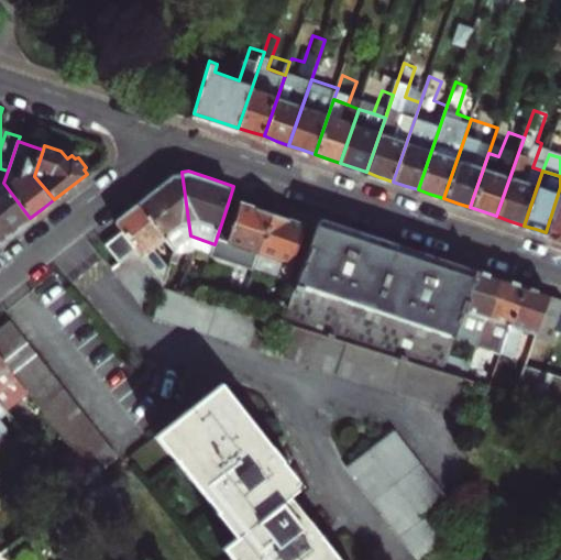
[(190,235),(182,172),(174,174),(136,202),(164,237),(173,249),(182,240),(187,244),(191,240),(190,235)]
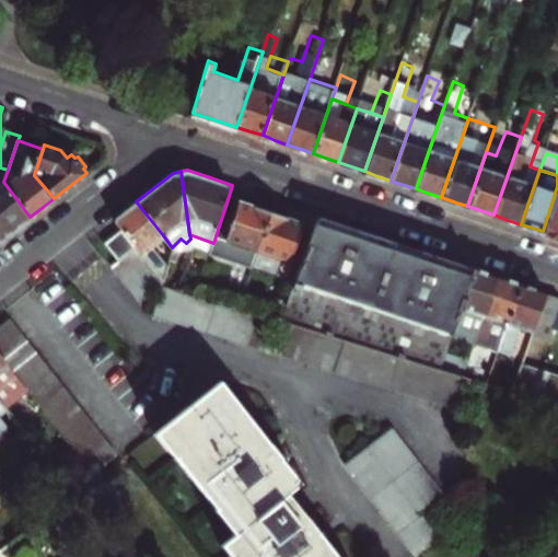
[(30,217),(3,182),(0,183),(0,239),(13,230),(30,217)]
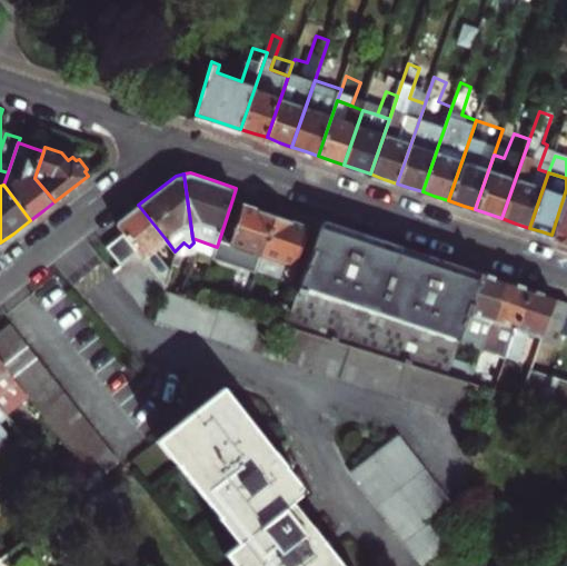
[(564,239),(566,240),(566,189),(551,235),(564,239)]
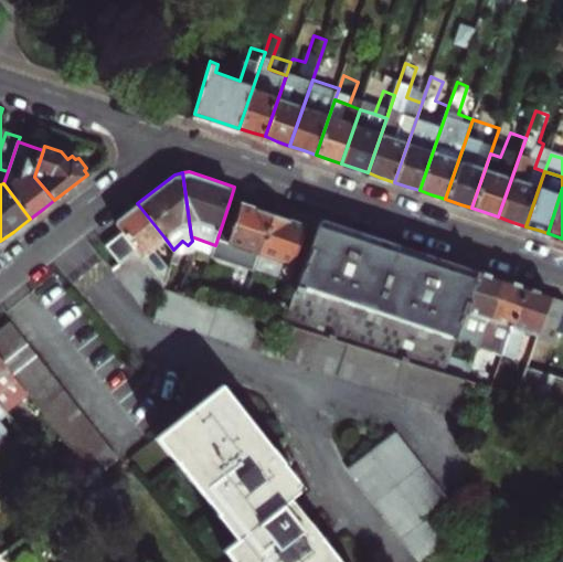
[(253,207),(231,198),(215,245),(212,257),(254,269),(273,213),(253,207)]
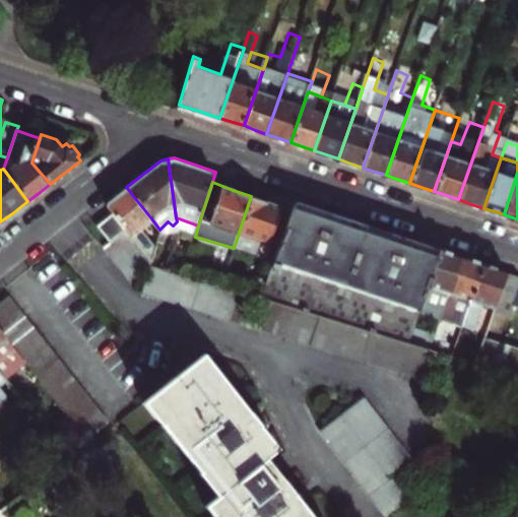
[(151,218),(126,187),(107,202),(114,210),(127,228),(152,260),(156,266),(158,250),(140,228),(151,218)]
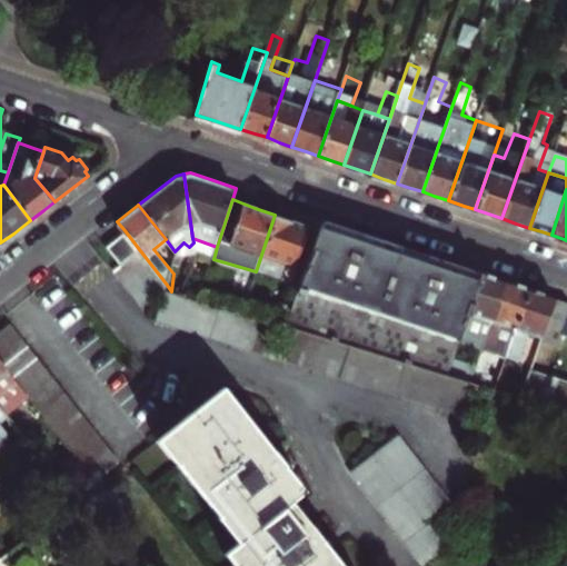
[(299,224),(275,215),(256,271),(280,280),(284,269),(304,276),(318,230),(299,224)]
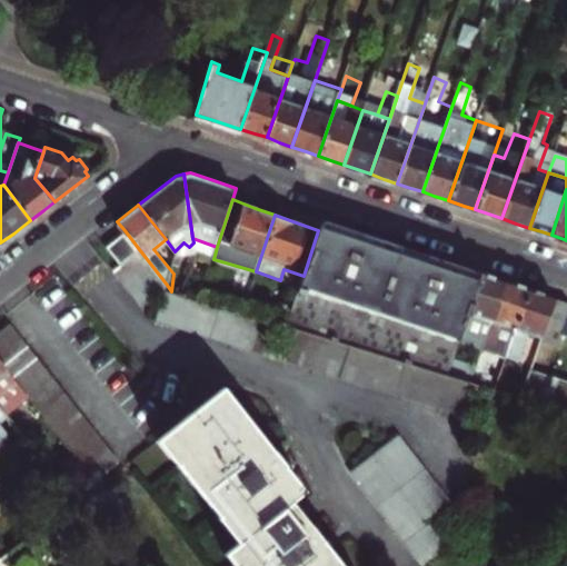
[(291,326),(294,326),(445,374),(449,361),(457,340),(457,339),(466,310),(479,271),(444,259),(361,231),(322,218),(318,230),(304,276),(287,325),(285,330),(291,326)]
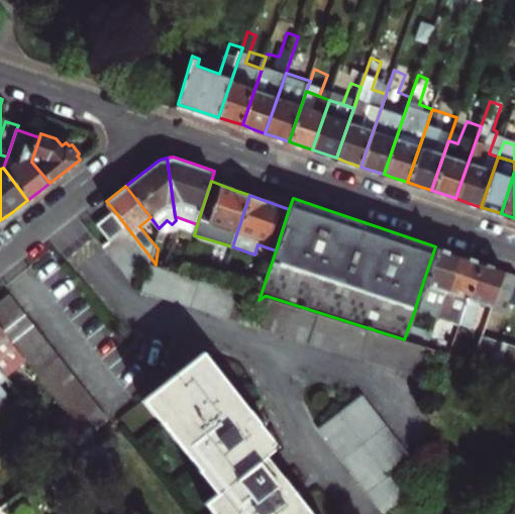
[(126,226),(113,209),(97,222),(109,238),(104,242),(129,275),(150,260),(151,259),(126,226)]
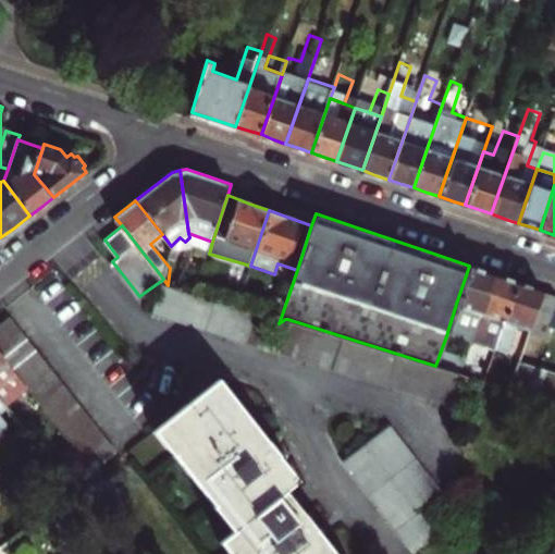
[(447,332),(447,333),(471,341),(480,314),(488,293),(494,273),(484,270),(482,270),(469,266),(456,304),(447,332)]
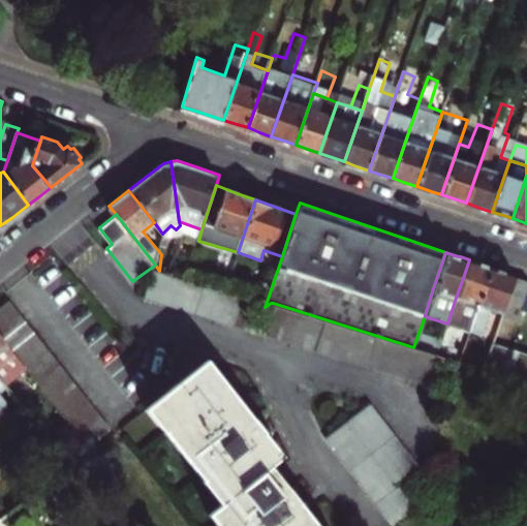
[(456,298),(447,323),(470,331),(492,268),(481,264),(469,259),(463,278),(456,298)]
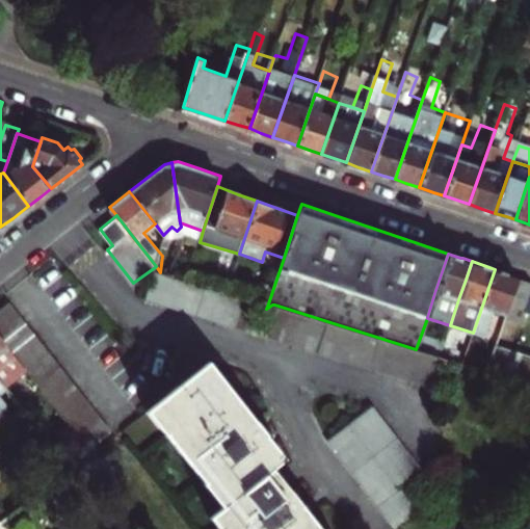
[(249,328),(259,300),(226,291),(187,281),(177,278),(177,280),(160,280),(160,272),(156,266),(155,267),(143,296),(249,328)]
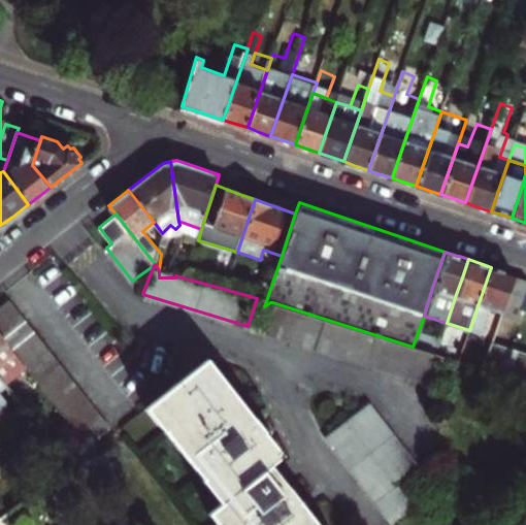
[(491,267),(469,330),(492,338),(501,313),(513,274),(502,270),(491,267)]
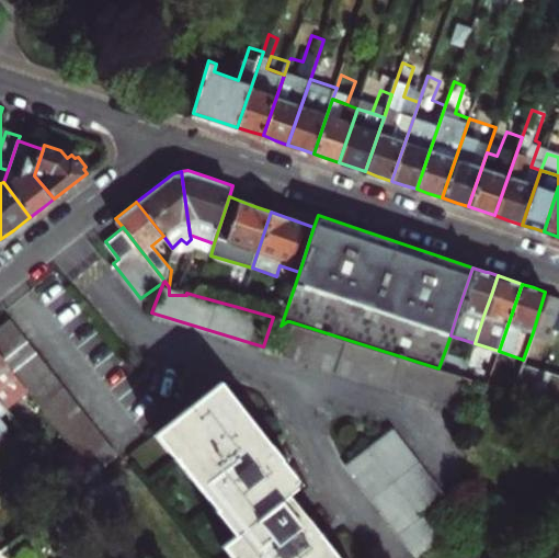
[(558,295),(545,292),(533,332),(548,337),(551,327),(558,329),(558,295)]
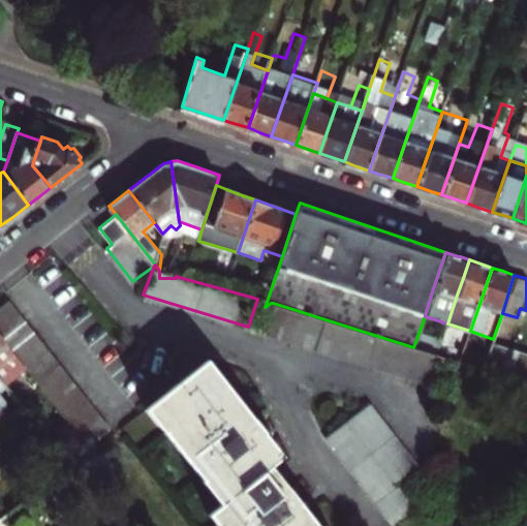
[(0,304),(0,332),(21,359),(86,441),(109,424),(8,298),(0,304)]
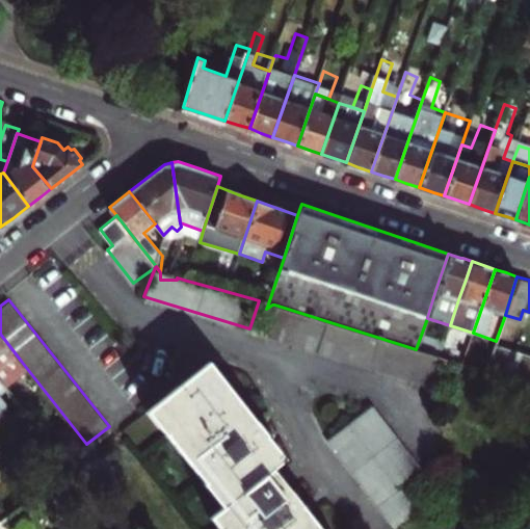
[(416,349),(274,305),(264,333),(434,386),(444,359),(440,356),(416,349)]
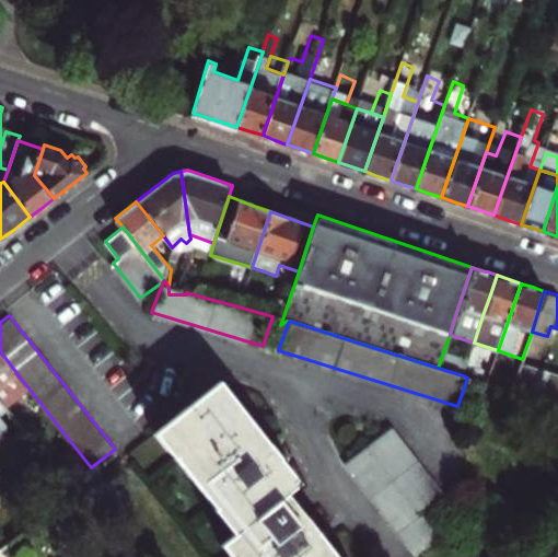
[(22,380),(0,351),(0,389),(3,386),(8,392),(22,380)]
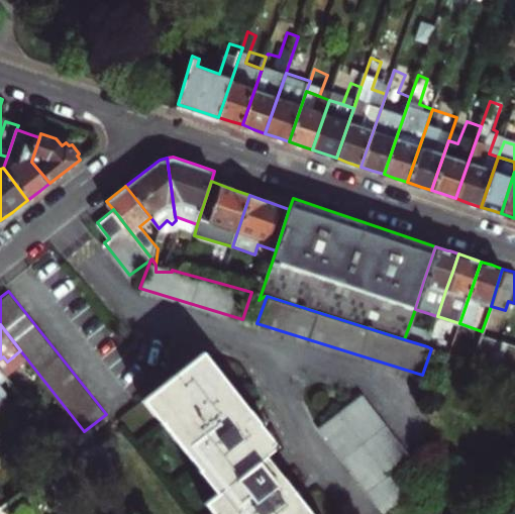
[(408,328),(404,339),(427,346),(431,335),(408,328)]
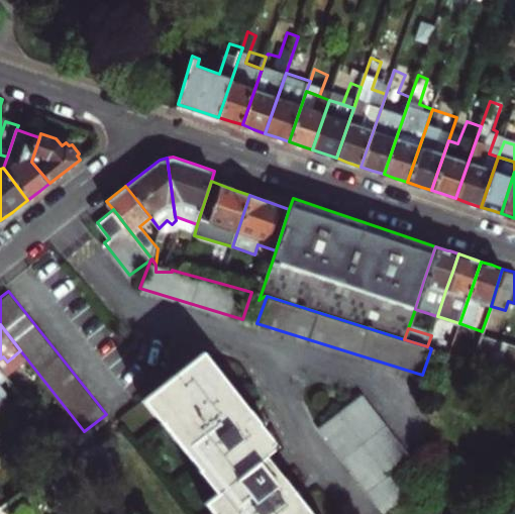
[(514,344),(481,334),(473,361),(514,374),(514,344)]
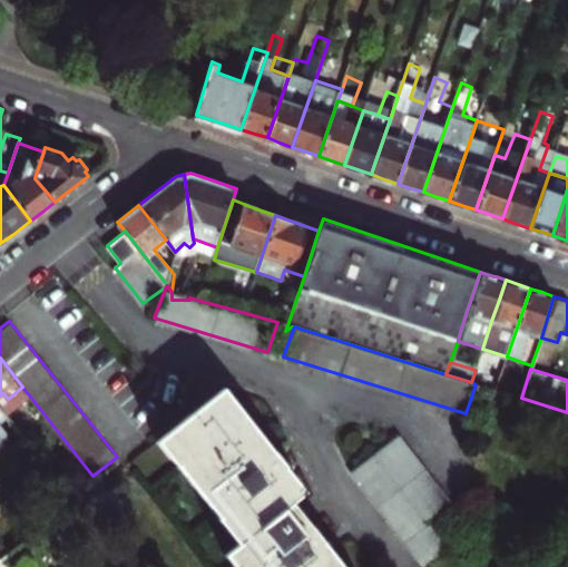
[(309,490),(227,388),(157,443),(178,470),(179,469),(221,521),(219,522),(240,547),(231,555),(241,566),(343,566),(293,502),(309,490)]
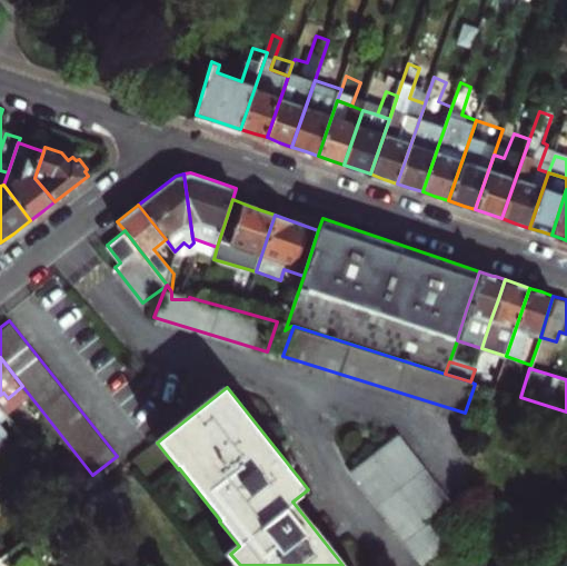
[(0,445),(2,447),(10,440),(0,427),(0,445)]
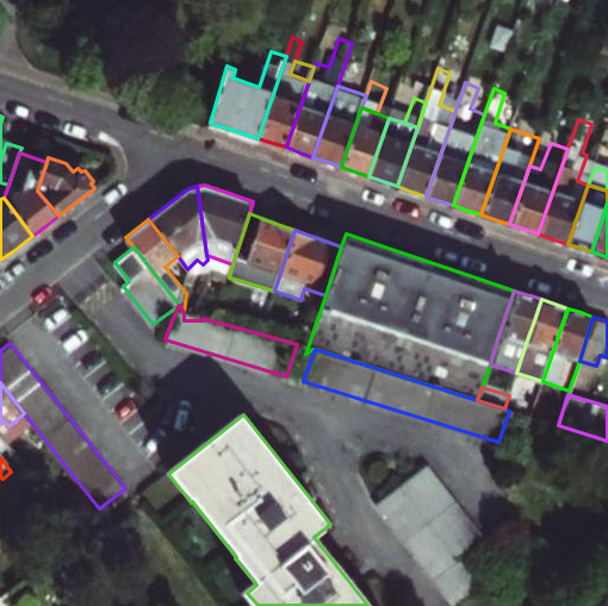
[(427,466),(378,504),(456,601),(479,582),(463,560),(485,541),(427,466)]
